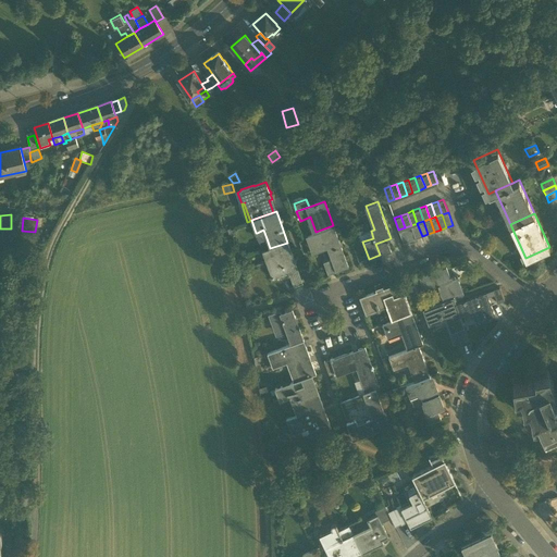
[(417,223),(411,225),(416,238),(422,236),(417,223)]
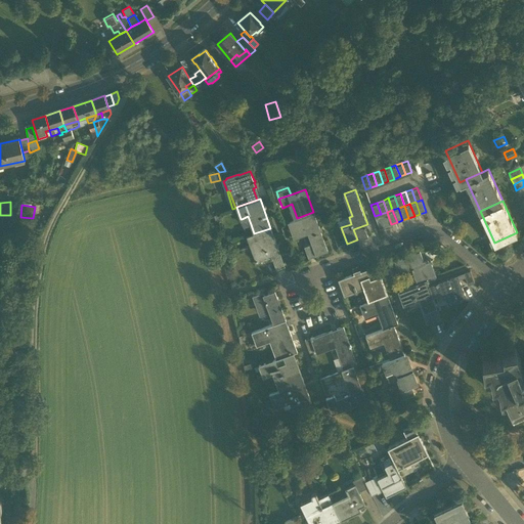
[(328,251),(313,212),(297,218),(288,222),(292,233),(306,228),(307,233),(311,243),(315,255),(328,251)]
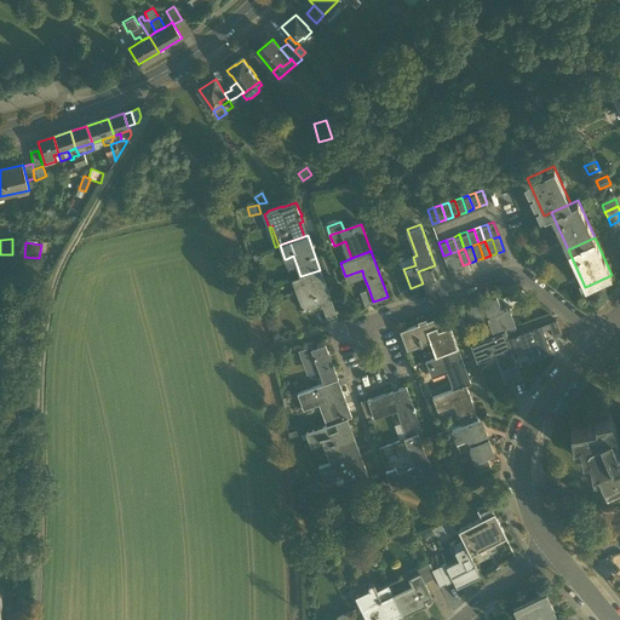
[(458,251),(451,253),(455,268),(463,265),(458,251)]
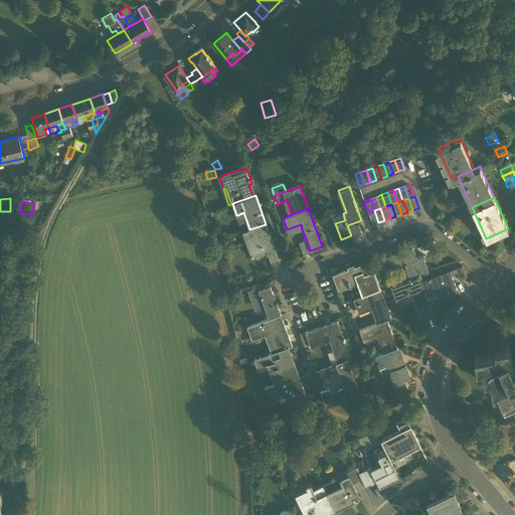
[(214,210),(206,213),(208,220),(216,217),(214,210)]
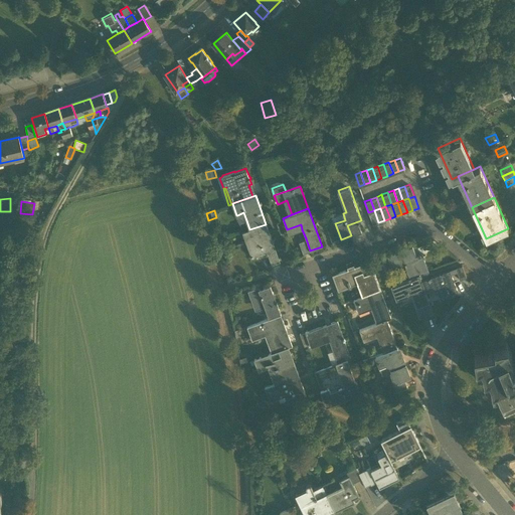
[(374,210),(368,212),(373,224),(378,222),(374,210)]
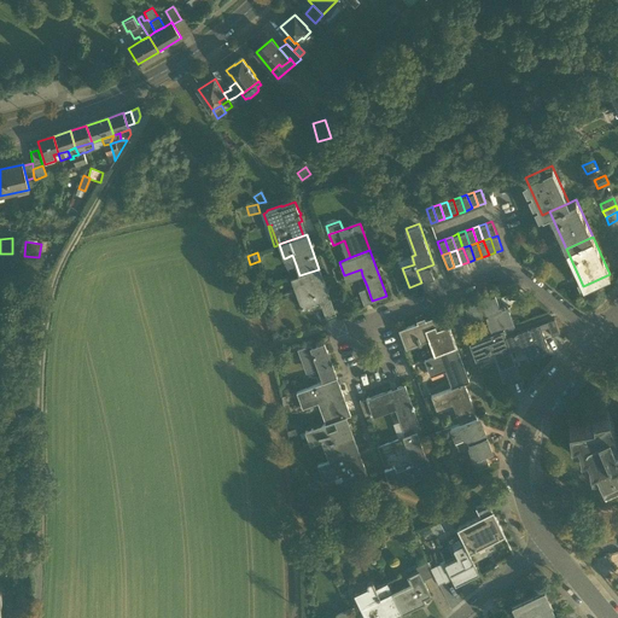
[(292,255),(285,258),(289,267),(296,264),(292,255)]
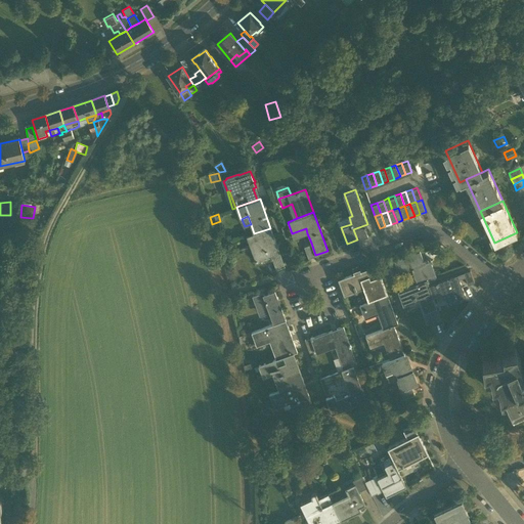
[(36,223),(24,222),(23,230),(35,232),(36,223)]
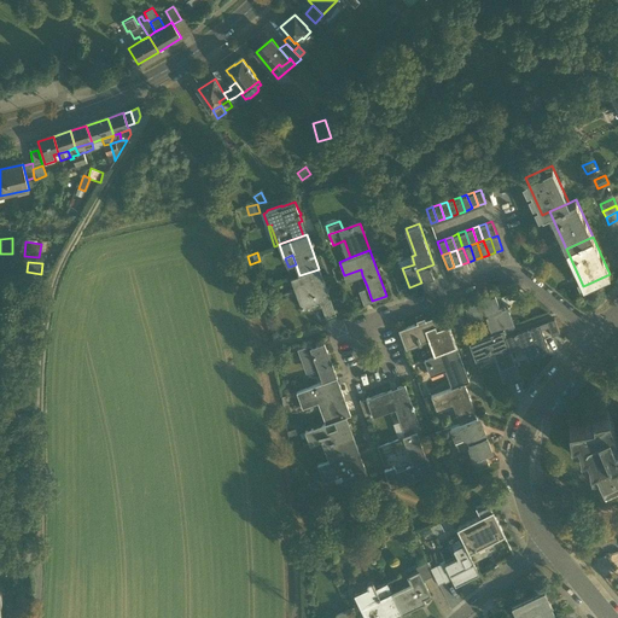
[(417,270),(421,283),(435,279),(430,266),(417,270)]
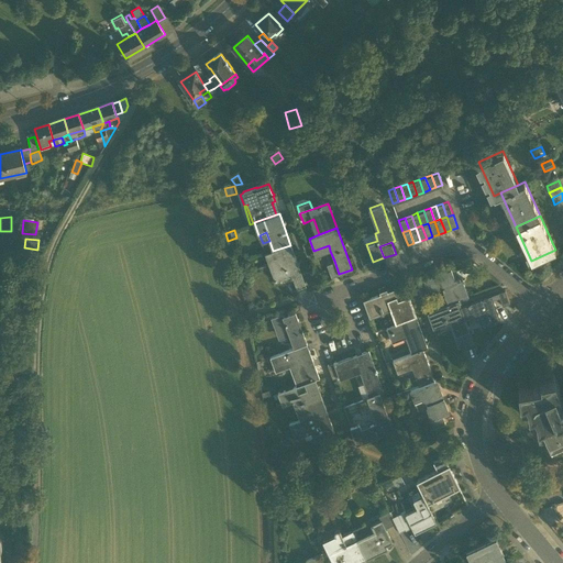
[(301,273),(290,245),(273,251),(265,254),(269,266),(276,264),(283,279),(291,276),(301,273)]
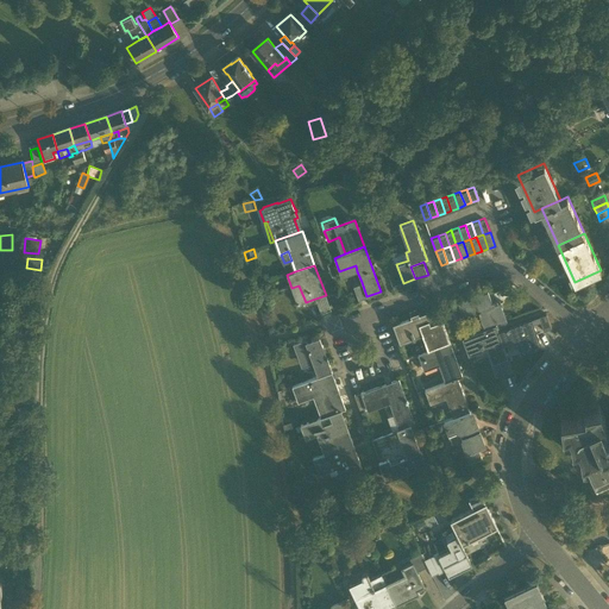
[(341,277),(357,271),(356,265),(339,271),(341,277)]
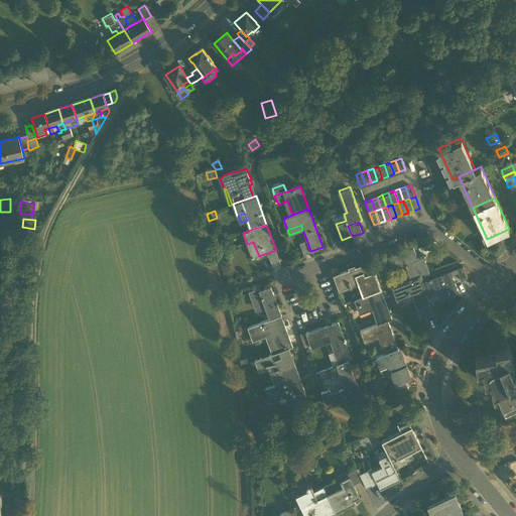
[(299,242),(303,254),(310,251),(306,239),(299,242)]
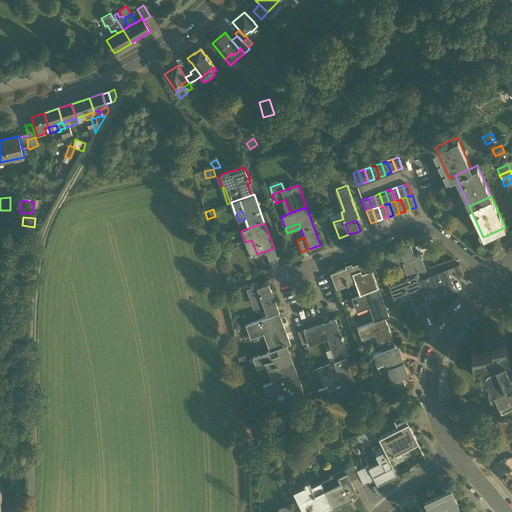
[(250,257),(257,254),(251,240),(245,242),(250,257)]
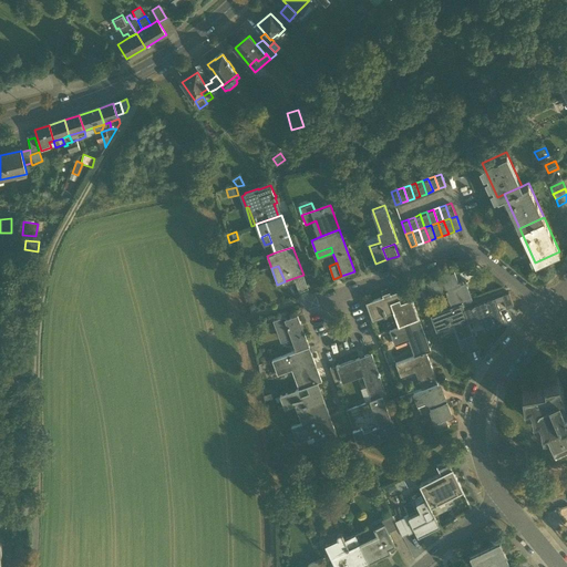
[(440,276),(444,288),(445,291),(456,287),(455,285),(459,284),(454,270),(440,276)]
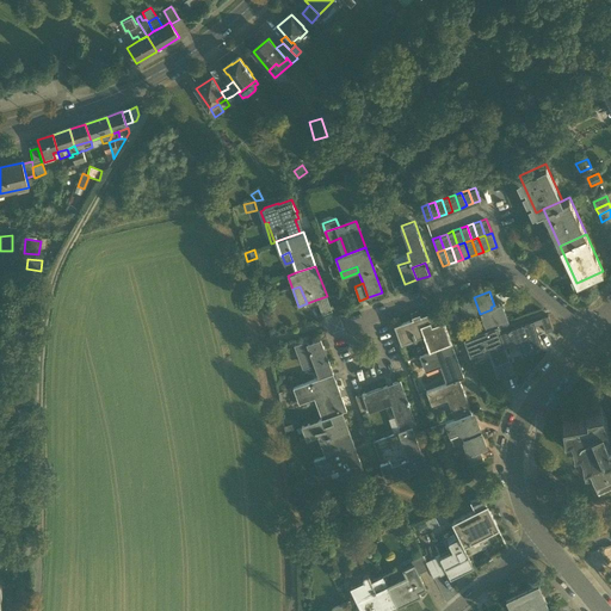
[(316,300),(322,315),(332,310),(327,296),(316,300)]
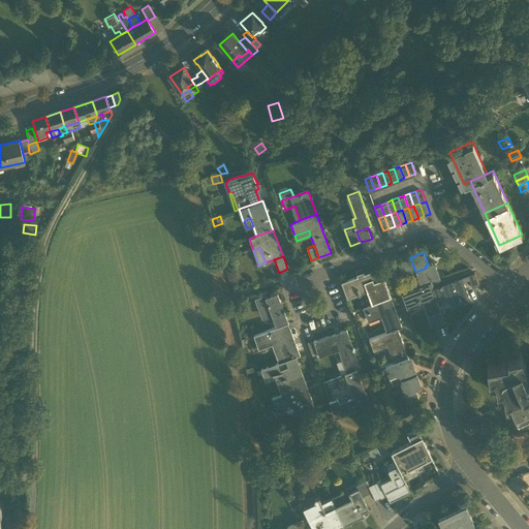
[(395,276),(414,269),(410,257),(392,265),(395,276)]
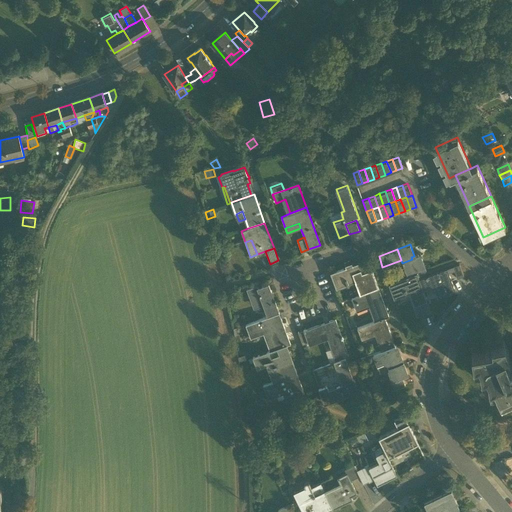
[(420,254),(414,256),(411,257),(412,259),(402,263),(407,276),(416,273),(426,269),(420,254)]
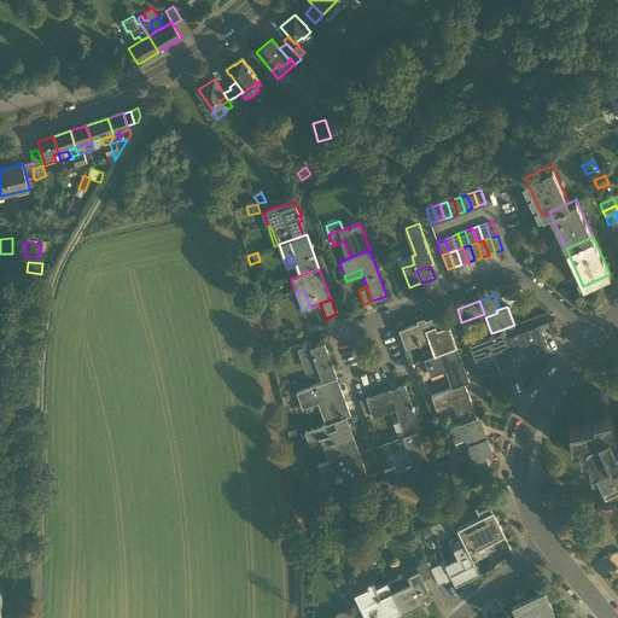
[(444,312),(431,316),(436,330),(449,325),(444,312)]
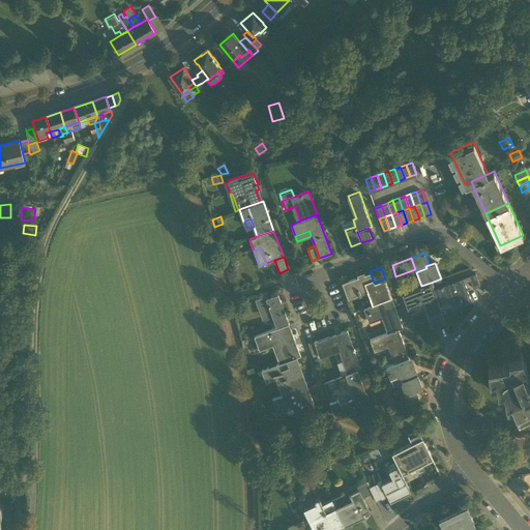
[(370,271),(364,273),(369,285),(365,286),(367,290),(366,291),(369,296),(370,295),(388,288),(385,278),(374,283),(370,271)]
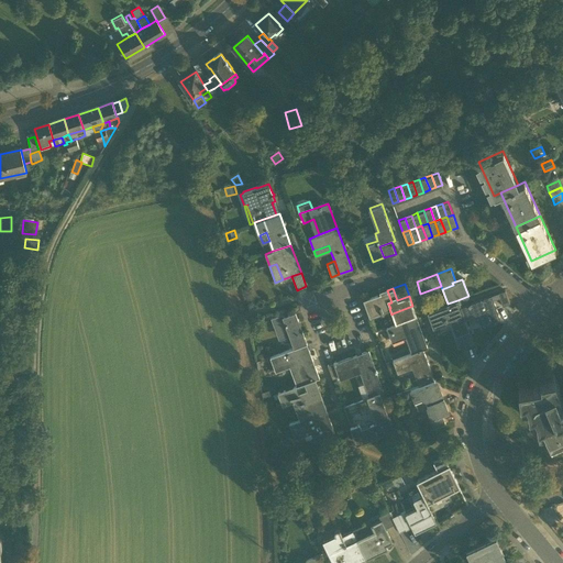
[(497,293),(503,306),(510,302),(505,289),(497,293)]
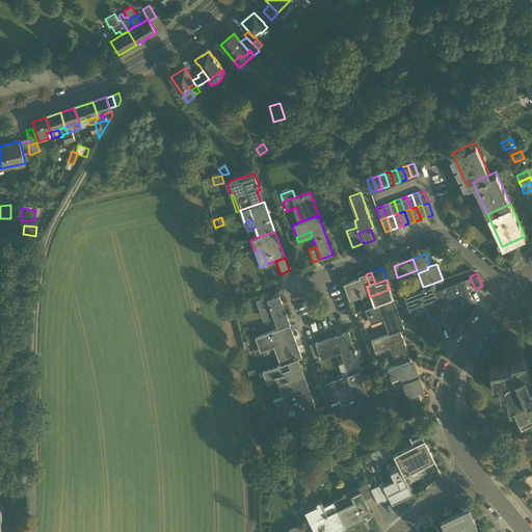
[(349,298),(368,292),(369,291),(367,287),(370,286),(366,274),(349,281),(343,283),(349,298)]
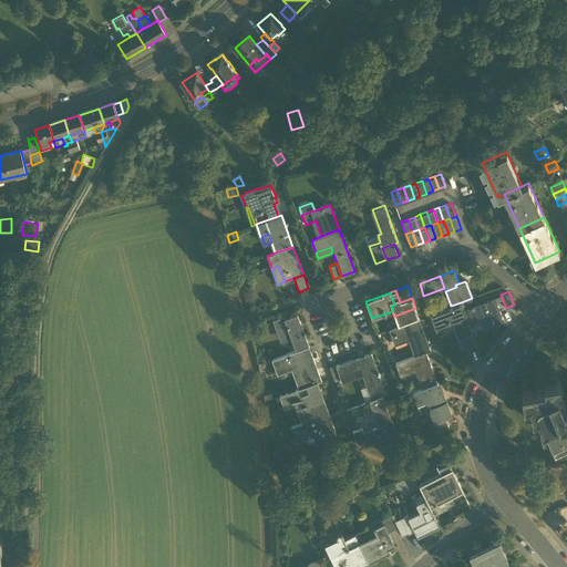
[(495,297),(464,308),(467,319),(482,315),(487,329),(497,326),(497,325),(504,322),(495,297)]
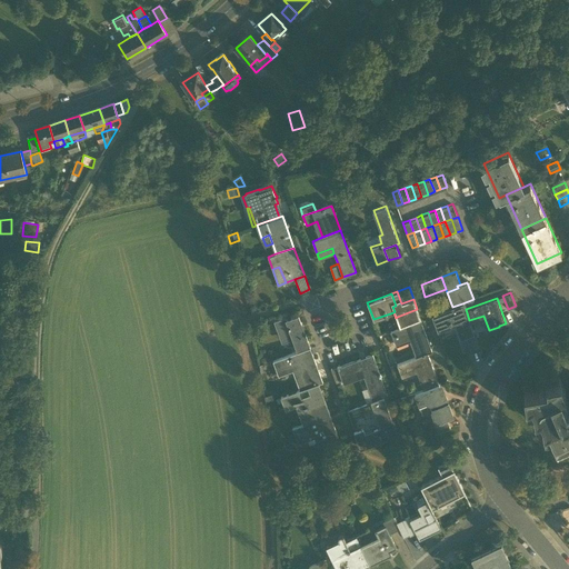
[(466,309),(462,303),(452,307),(431,315),(437,328),(456,321),(462,338),(467,337),(475,333),(469,320),(466,309)]
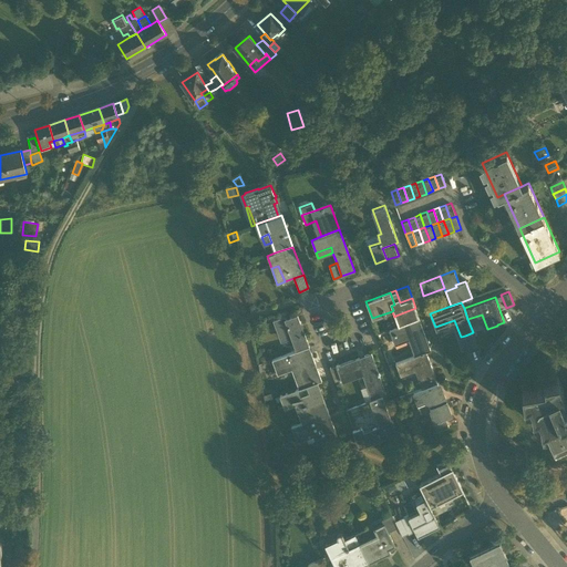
[(395,316),(399,325),(419,318),(415,308),(395,316)]
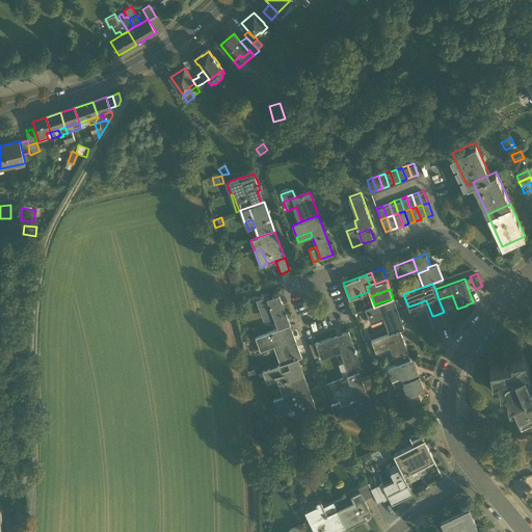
[(274,318),(278,329),(290,325),(280,296),(268,300),(267,297),(257,301),(262,317),(272,313),(274,318)]
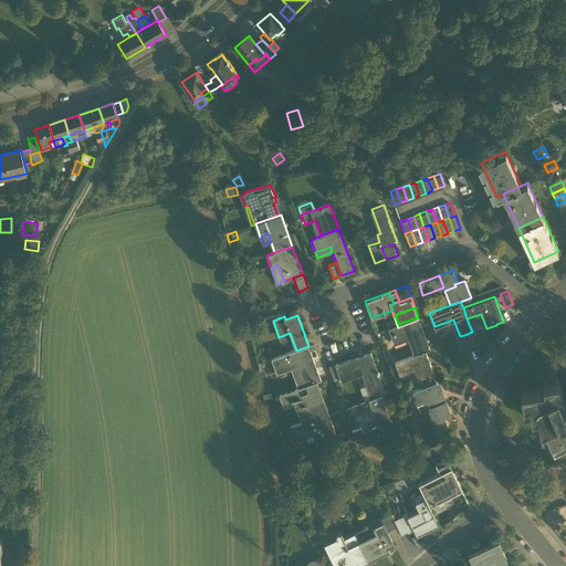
[(398,324),(392,326),(397,337),(407,334),(415,354),(425,349),(429,348),(418,317),(398,324)]
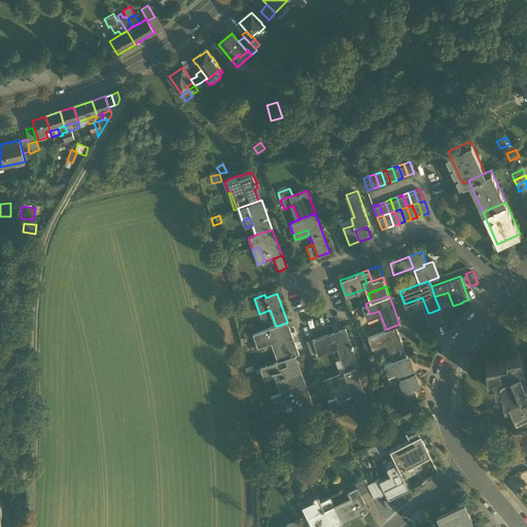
[(432,312),(436,322),(443,320),(440,309),(432,312)]
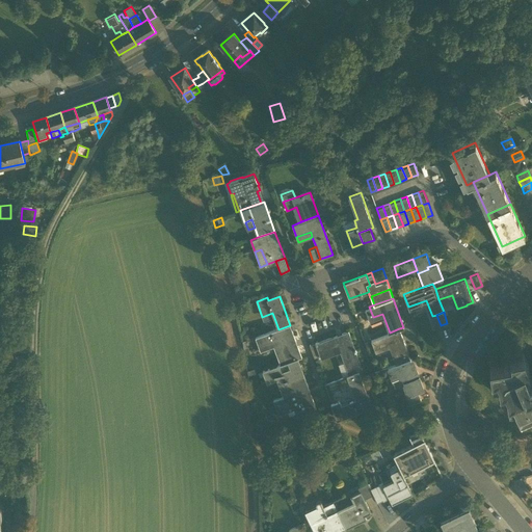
[(264,321),(274,318),(272,313),(262,317),(264,321)]
